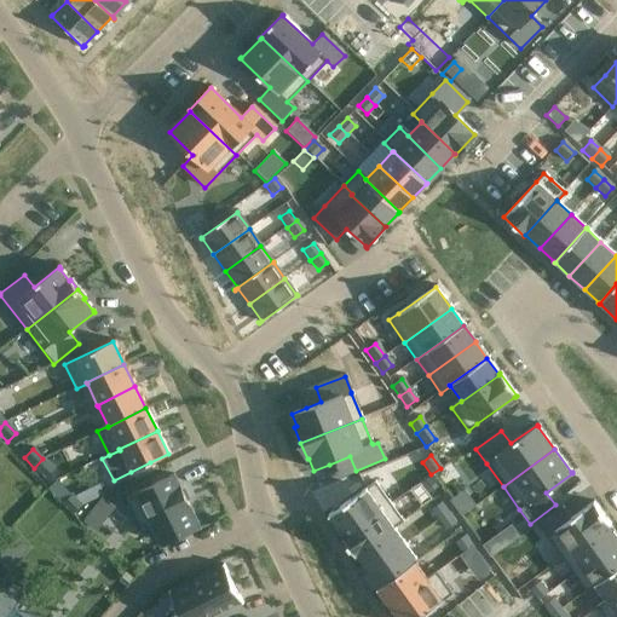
[(53,470),(42,459),(34,468),(45,478),(53,470)]
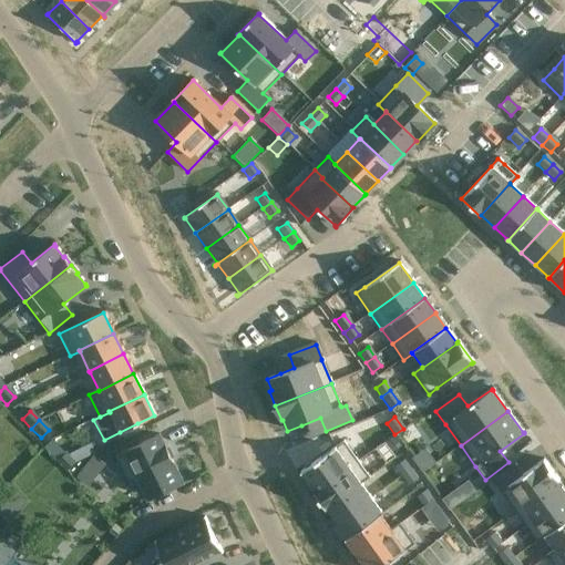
[(130,485),(139,481),(147,499),(181,482),(157,435),(115,456),(130,485)]
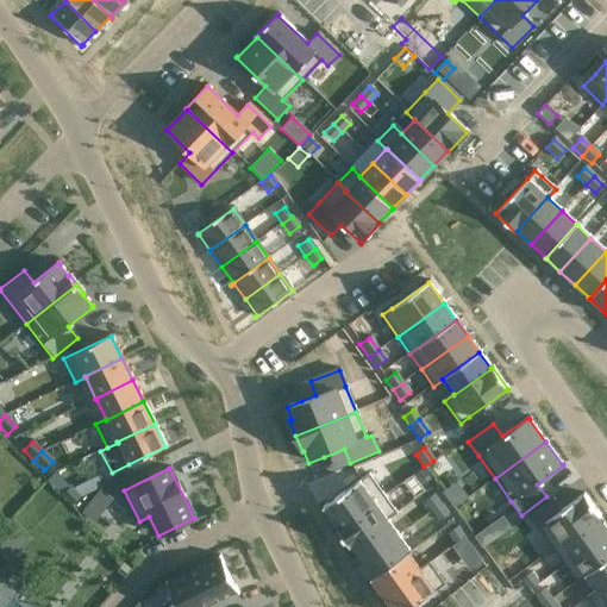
[(423,469),(413,476),(421,486),(430,479),(423,469)]
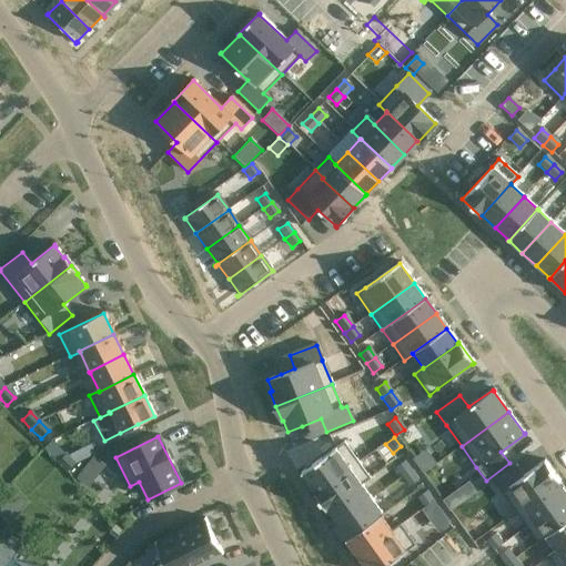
[(343,443),(300,474),(301,475),(314,493),(315,494),(357,463),(343,443)]
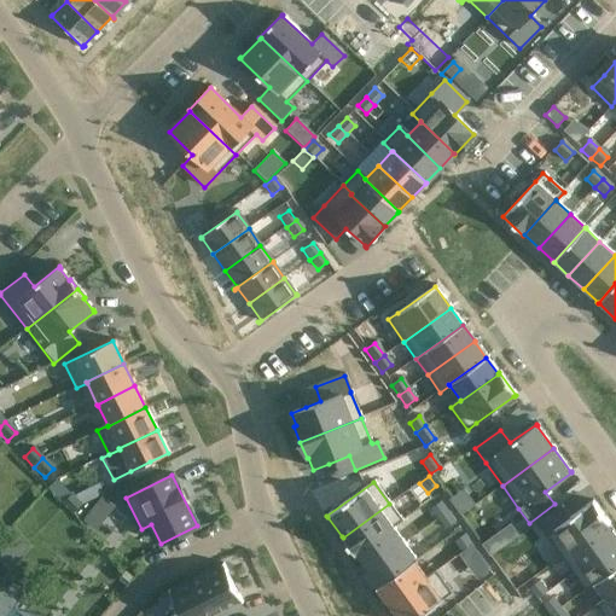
[(73,513),(81,505),(70,495),(62,504),(73,513)]
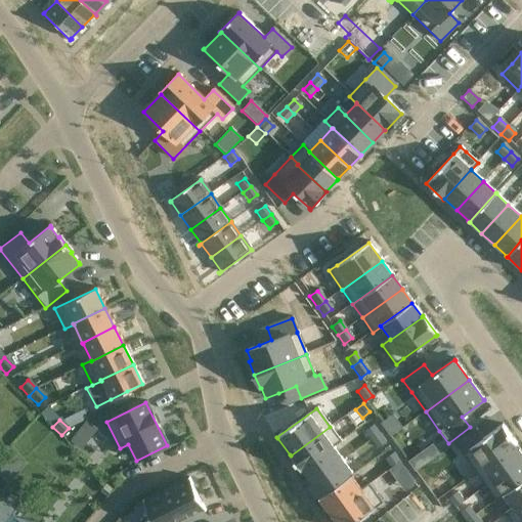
[(475,429),(453,444),(474,473),(482,467),(514,444),(514,445),(515,444),(515,443),(502,425),(482,438),(475,429)]
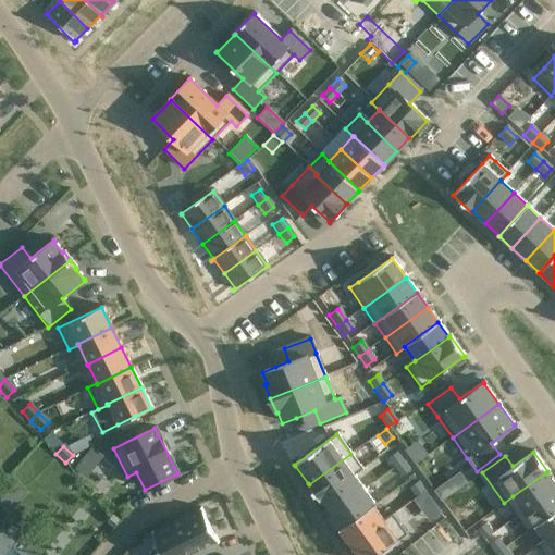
[(396,453),(387,459),(394,468),(403,461),(396,453)]
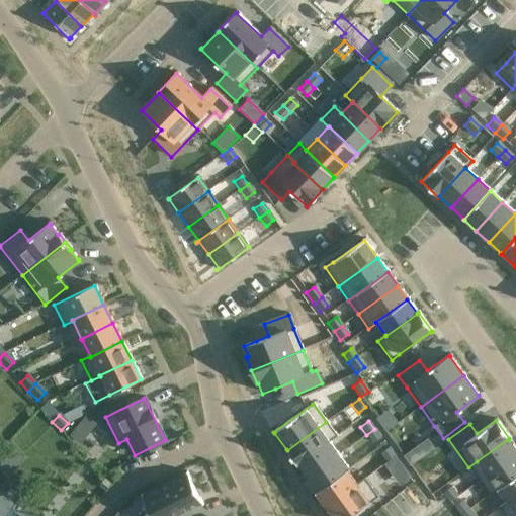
[(286,449),(285,450),(296,465),(297,465),(296,464),(328,441),(329,442),(337,437),(326,422),(287,450),(286,449)]
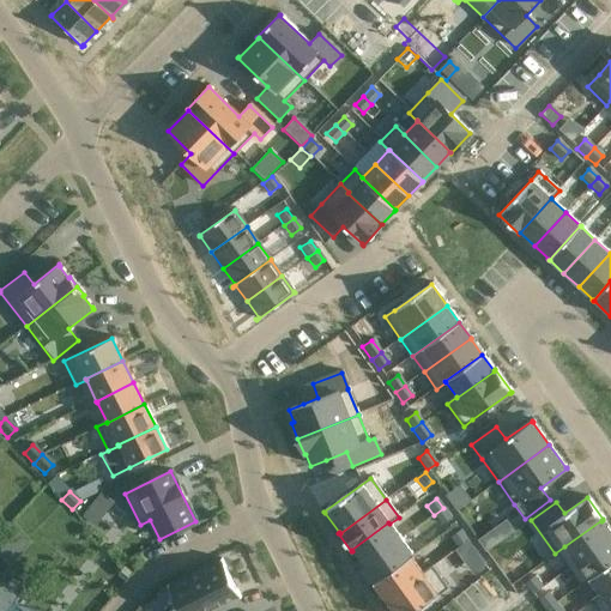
[(80,518),(94,527),(103,515),(90,506),(80,518)]
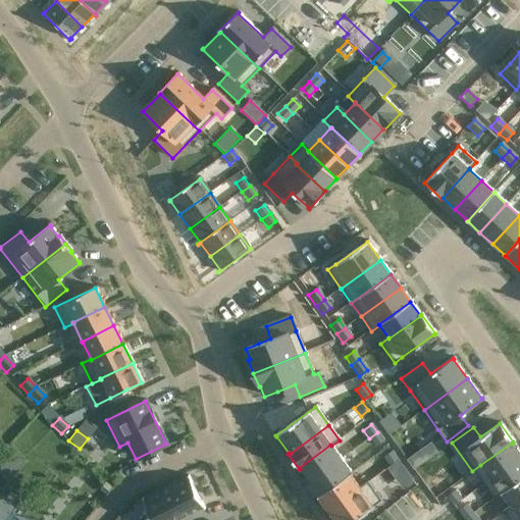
[(377,432),(369,438),(375,447),(383,440),(377,432)]
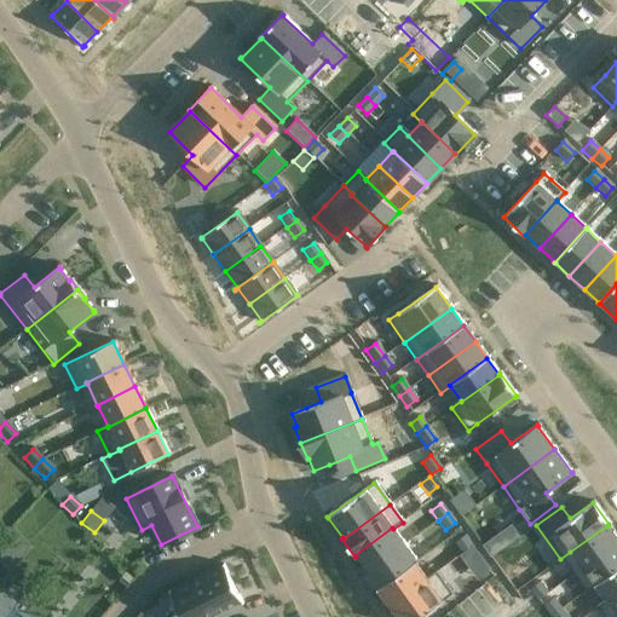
[(570,552),(560,559),(572,575),(582,569),(616,542),(616,538),(607,526),(607,525),(570,552)]
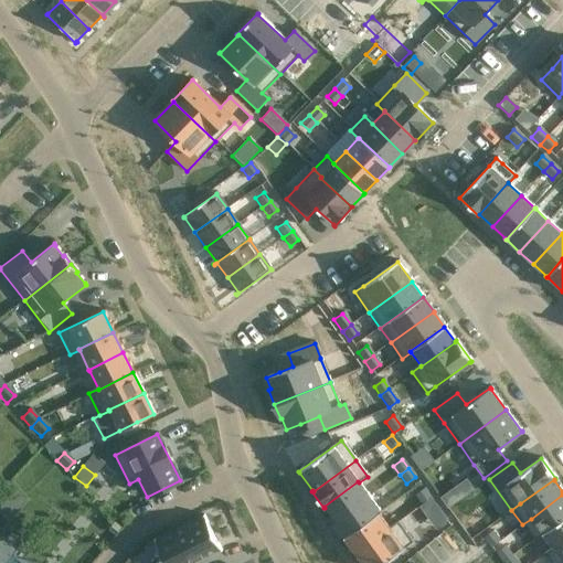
[(358,481),(324,507),(325,508),(335,521),(369,497),(359,482),(358,481)]
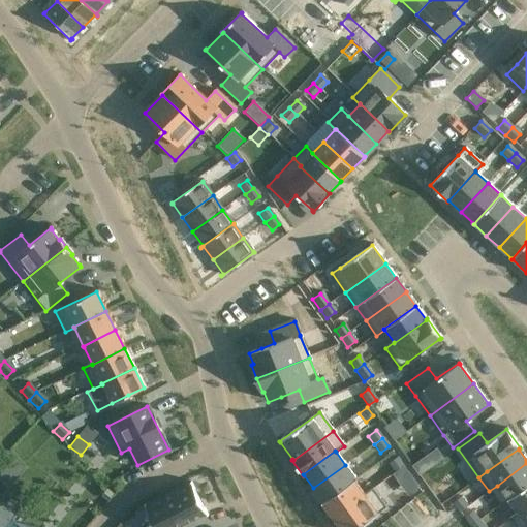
[(397,458),(389,464),(395,472),(403,466),(397,458)]
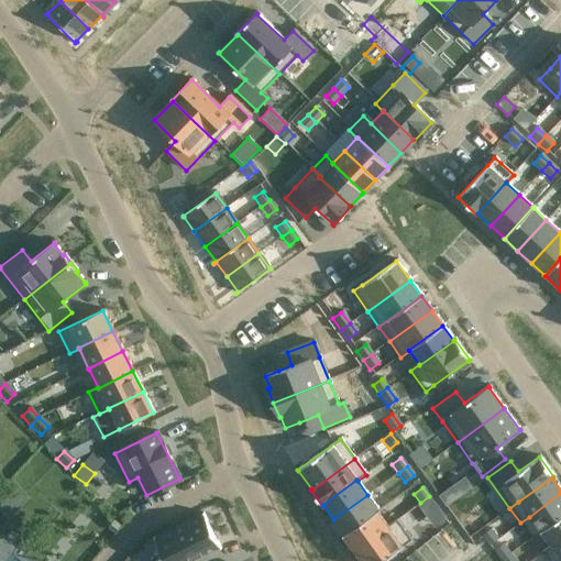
[(560,493),(529,517),(520,523),(531,539),(540,532),(539,531),(560,516),(560,493)]
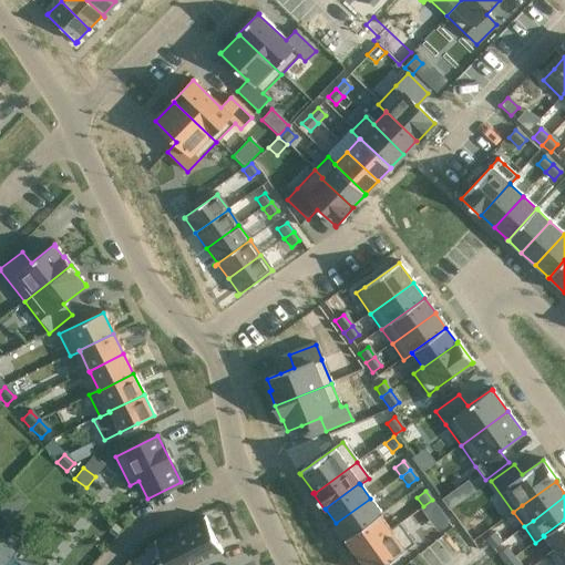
[(370,499),(336,523),(347,537),(347,538),(379,515),(380,516),(382,514),(381,513),(370,499)]
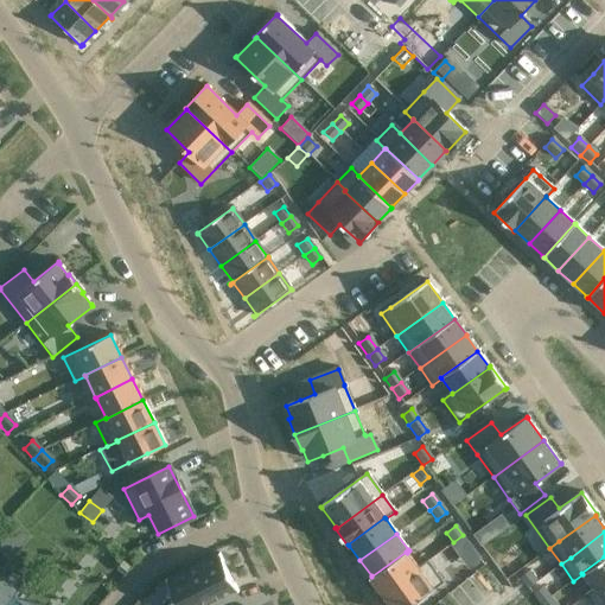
[(463,535),(453,542),(463,555),(472,548),(463,535)]
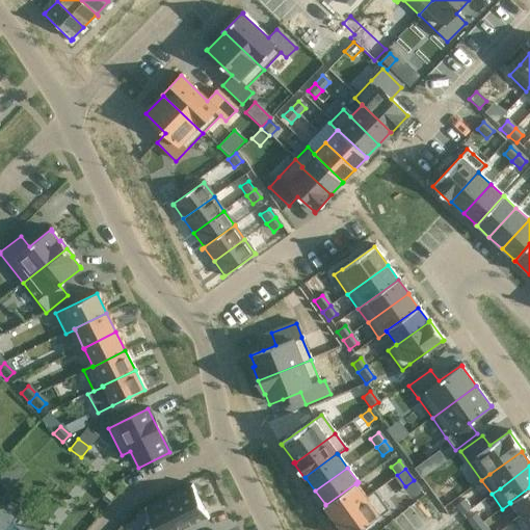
[(325,504),(322,506),(323,507),(324,507),(334,521),(366,498),(366,497),(356,484),(355,483),(325,505),(325,504)]
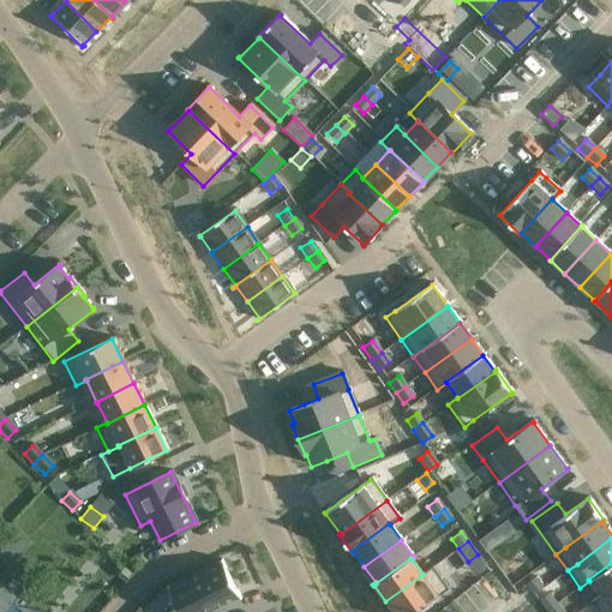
[(177,610),(173,611),(211,611),(220,607),(238,599),(239,600),(240,600),(221,561),(220,562),(220,563),(168,589),(167,587),(166,588),(177,610)]
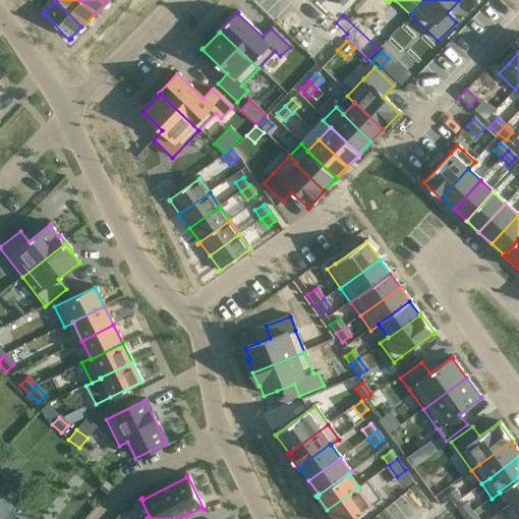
[(518,477),(499,492),(500,493),(509,506),(518,499),(518,477)]
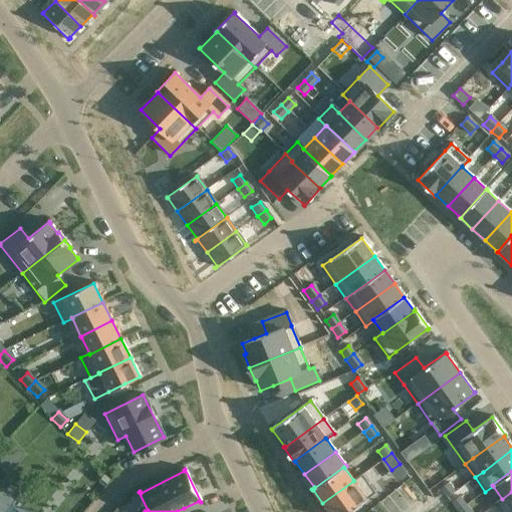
[(353,481),(322,503),(328,511),(349,511),(374,494),(360,474),(353,480),(353,481)]
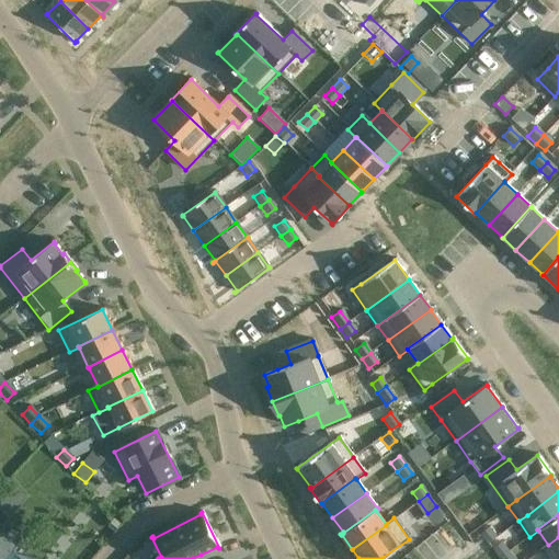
[(468,521),(459,527),(466,536),(475,531),(468,521)]
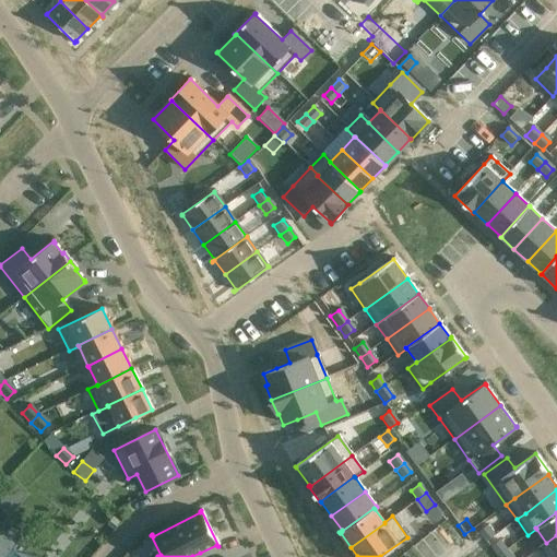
[(486,526),(478,533),(485,542),(494,535),(486,526)]
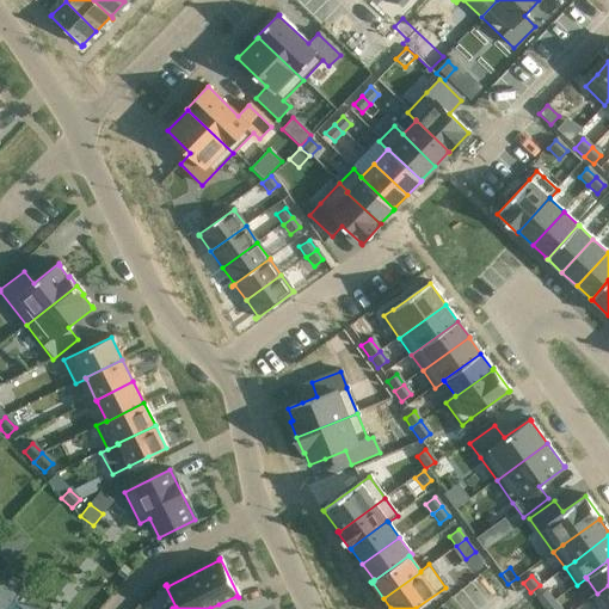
[(597,594),(588,600),(594,608),(608,608),(608,585),(597,594)]
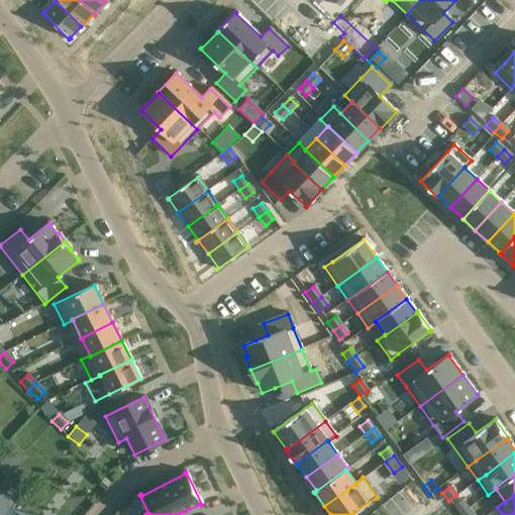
[(57,514),(39,500),(27,514),(57,514)]
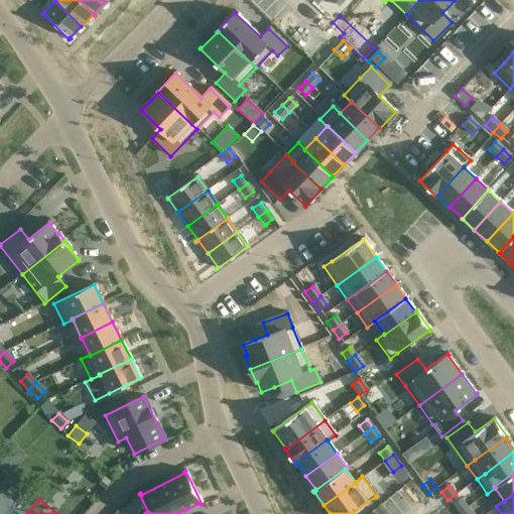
[(461,500),(453,506),(458,513),(460,513),(467,507),(461,500)]
